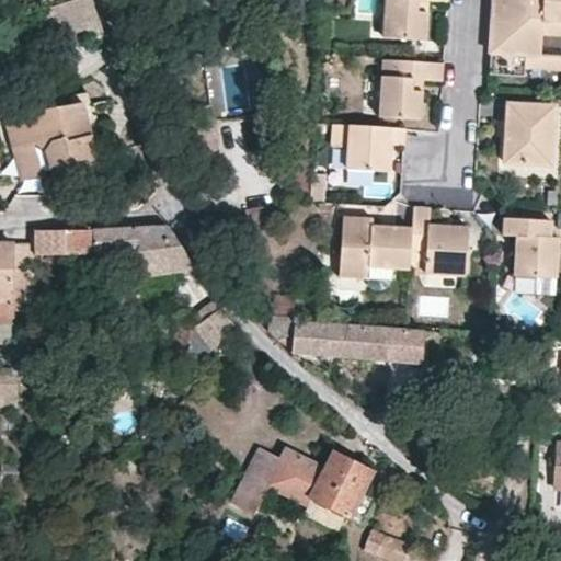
[(4,0),(8,12),(50,0),(4,0)]
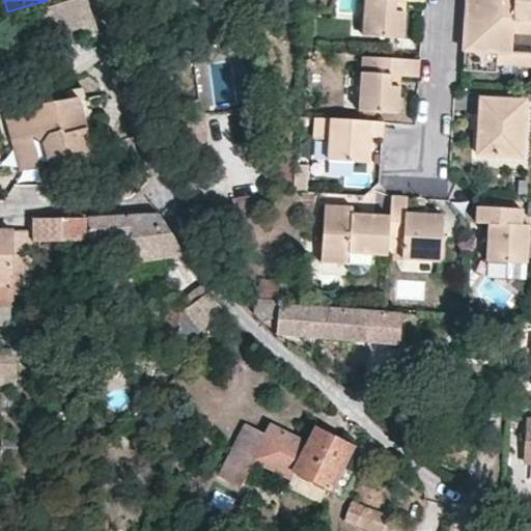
[(80,27),(101,38),(86,0),(72,0),(44,7),(51,35),(80,27)]
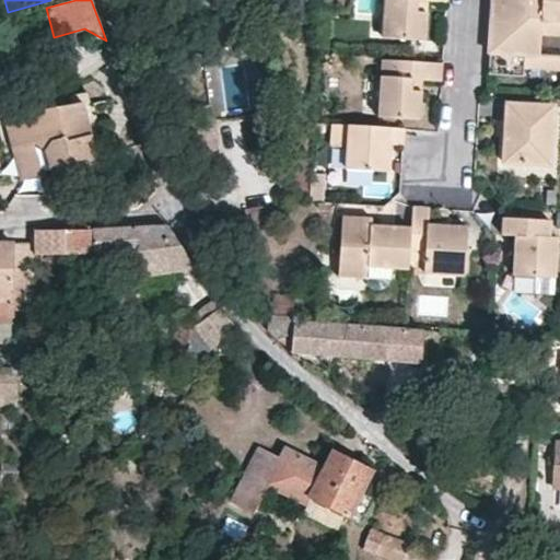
[(388,0),(387,19),(430,22),(431,3),(423,3),(423,0),(388,0)]
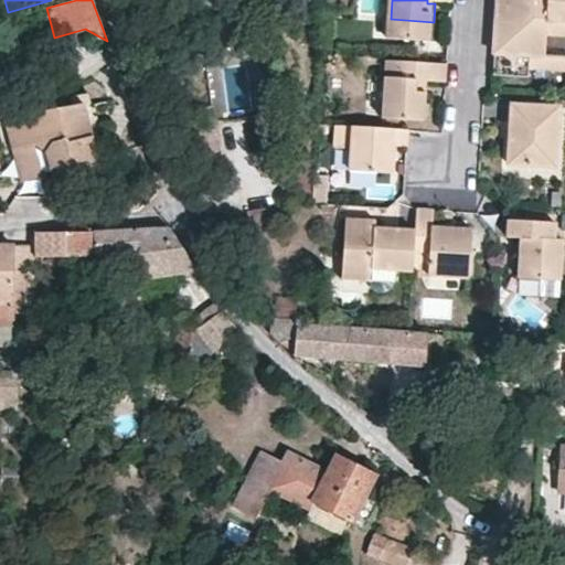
[(531,14),(531,0),(498,0),(493,70),(533,72),(533,65),(534,52),(564,54),(564,0),(545,0),(544,16),(531,14)]
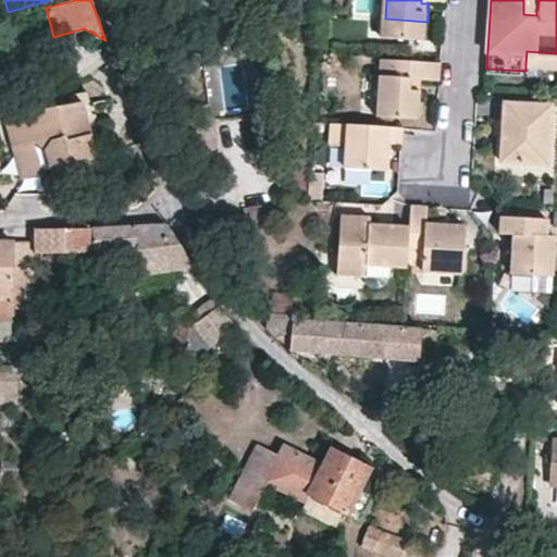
[(556,65),(556,53),(527,51),(525,64),(556,65)]
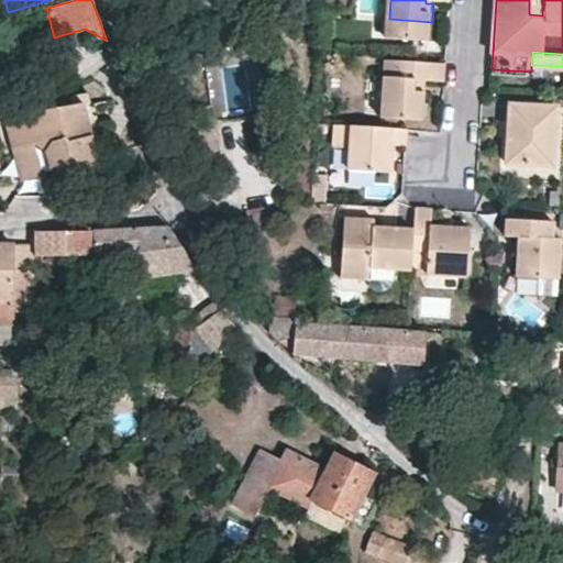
[(428,73),(444,75),(445,57),(388,53),(385,110),(426,112),(427,87),(420,87),(421,73),(428,73)]
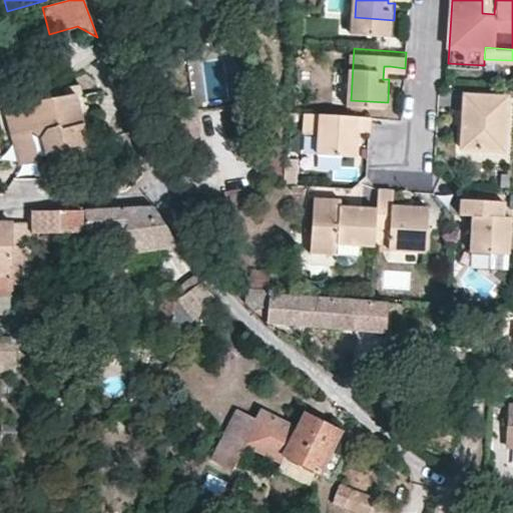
[(462,144),(504,147),(508,94),(465,91),(462,144)]
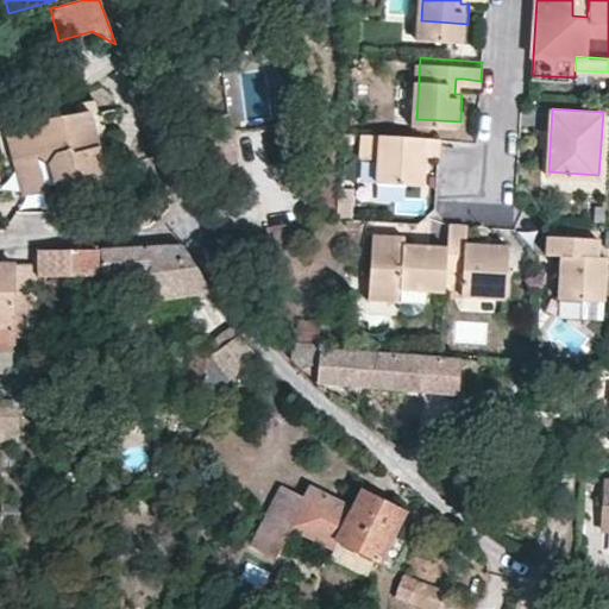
[(20,163),(38,157),(42,157),(50,162),(58,187),(106,174),(87,110),(12,131),(20,163)]
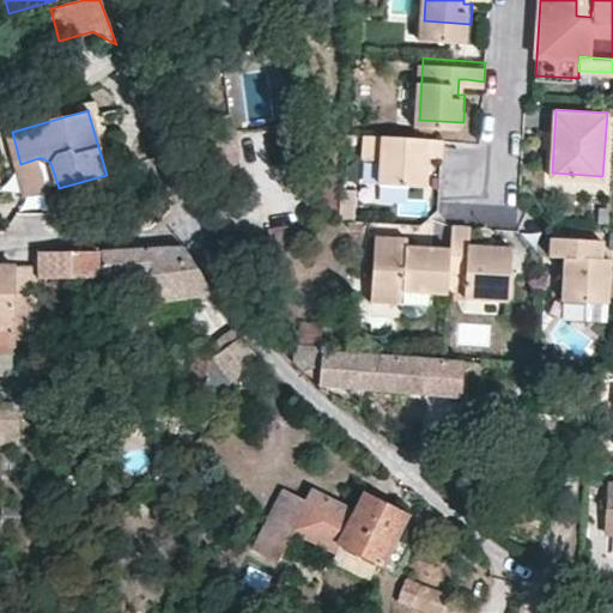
[(423,153),(441,155),(443,135),(381,131),(377,180),(420,183),(423,153)]
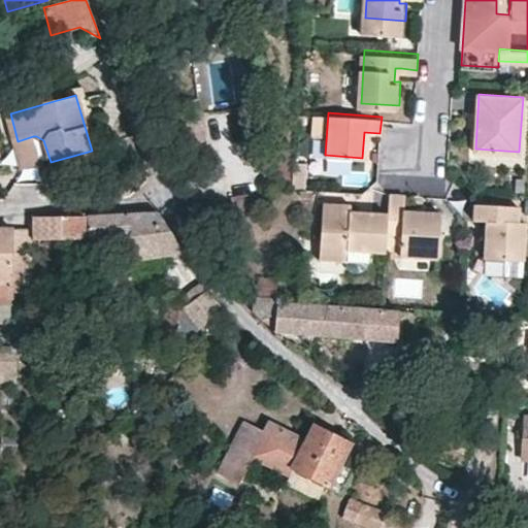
[(33,136),(18,141),(25,167),(40,162),(33,136)]
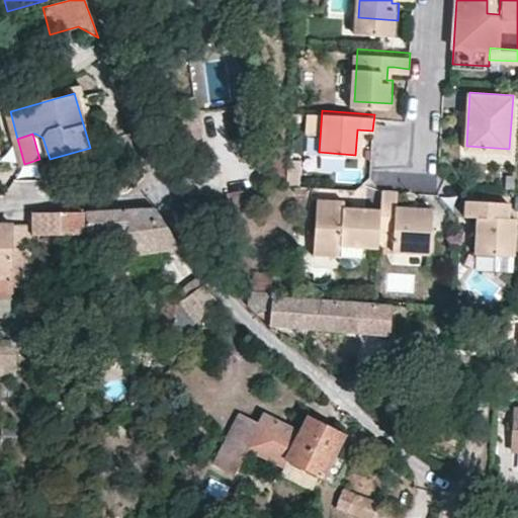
[(112,191),(126,191),(126,179),(112,179),(112,191)]
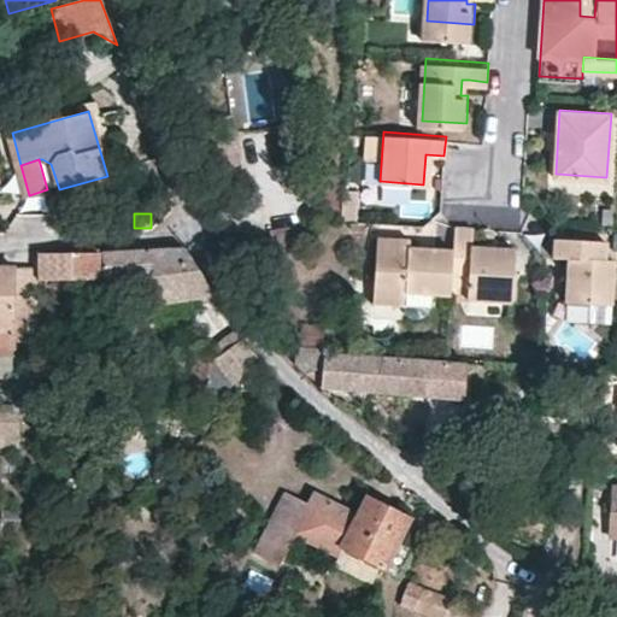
[(472,227),(454,225),(453,247),(451,283),(468,285),(468,299),(511,300),(513,246),(470,244),(472,227)]
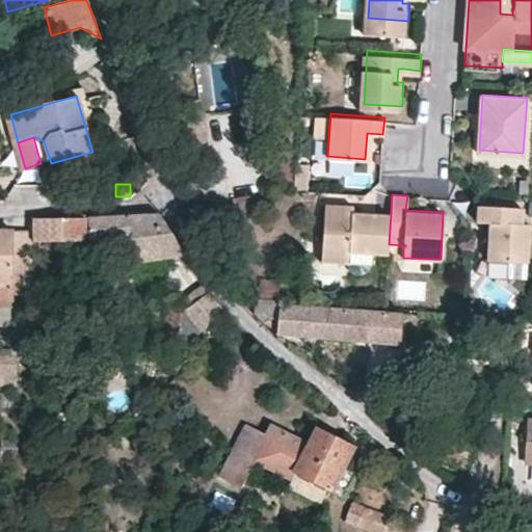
[(487,257),(526,259),(529,220),(520,220),(521,204),(479,202),(478,219),(489,220),(487,257)]
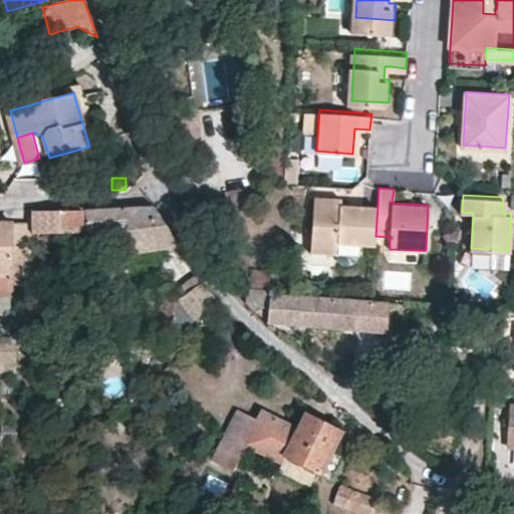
[(359,245),(359,248),(374,249),(375,236),(377,206),(337,204),(338,198),(314,196),(310,252),(337,254),(338,243),(359,245)]
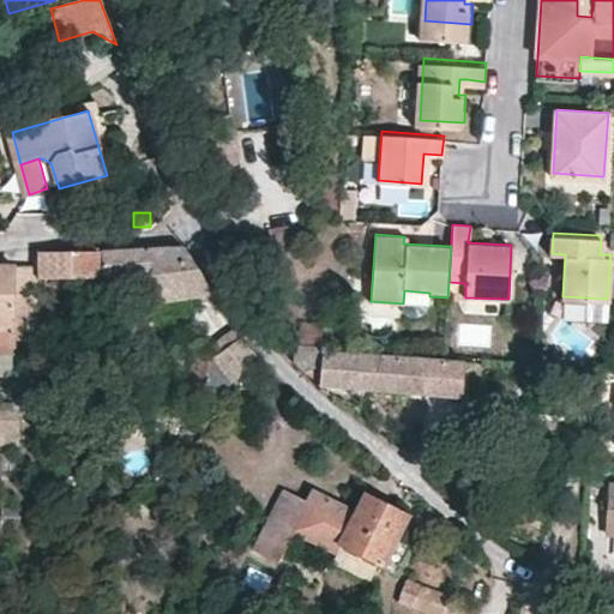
[(149,247),(102,251),(103,276),(156,275),(169,299),(214,293),(190,254),(181,245),(149,247)]
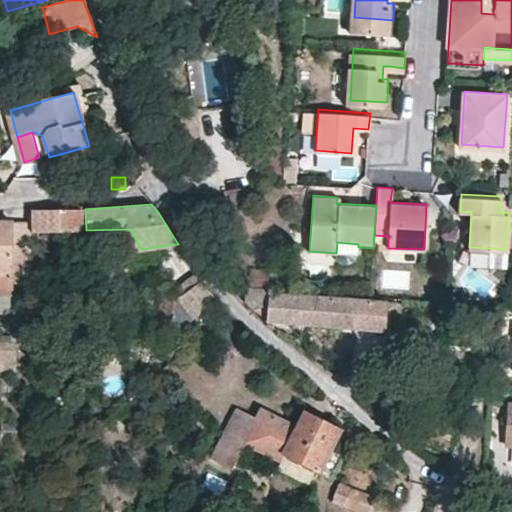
[(62,209),(31,209),(31,221),(31,230),(86,230),(85,209),(62,209)]
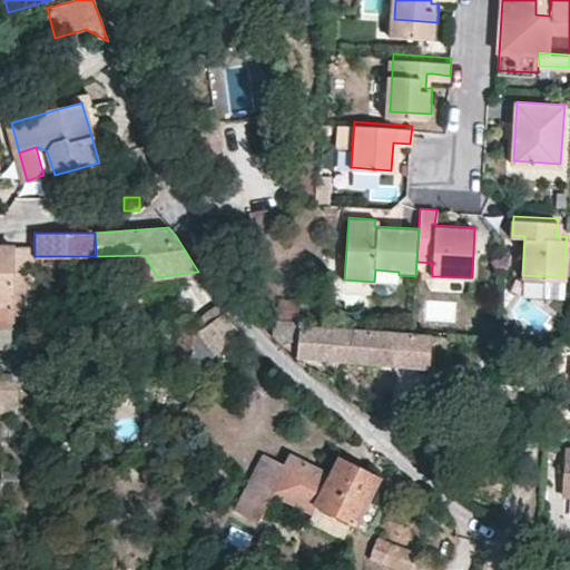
[(35,256),(35,246),(0,246),(0,314),(37,314),(35,256)]
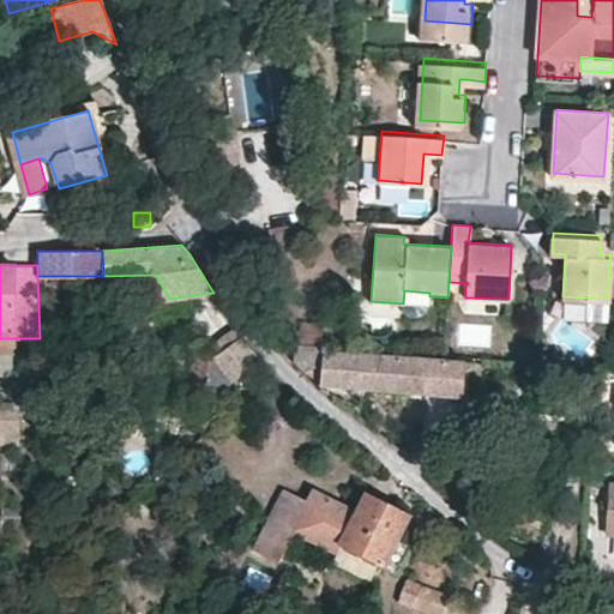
[(404,290),(403,304),(428,305),(429,293),(404,290)]
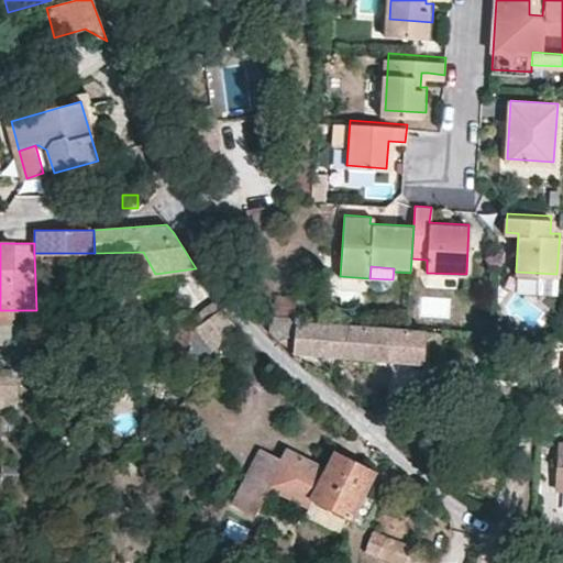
[(223,308),(203,280),(195,324),(195,327),(196,326),(223,308)]
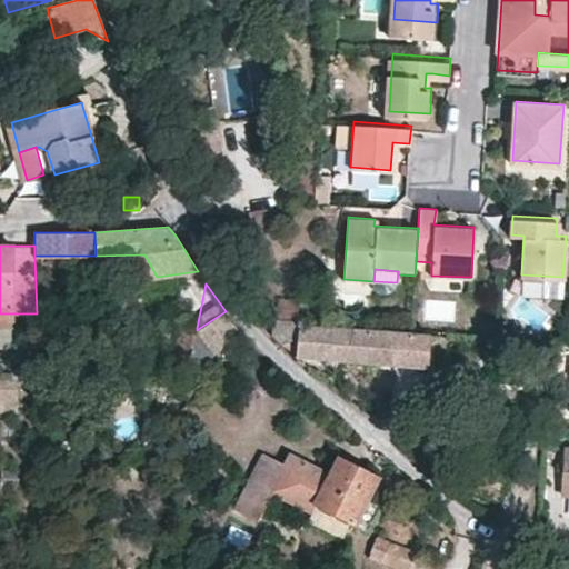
[(215,352),(242,333),(226,311),(198,329),(215,352)]
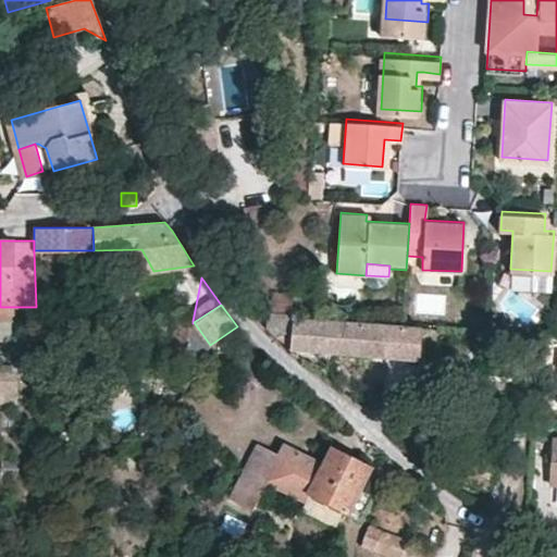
[(418,358),(420,326),(296,319),(296,316),(267,314),(263,322),(279,337),(291,349),(292,350),(418,358)]
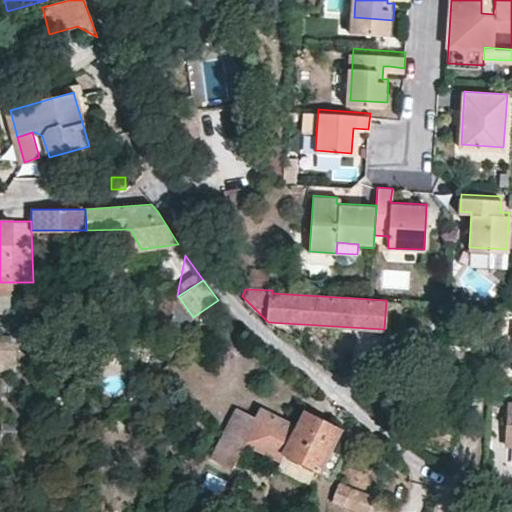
[(156,329),(170,331),(177,297),(177,295),(164,291),(156,329)]
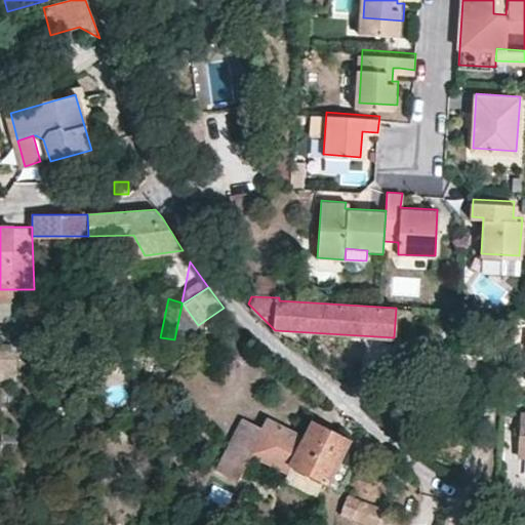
[(0,379),(15,380),(16,342),(0,342),(0,379)]
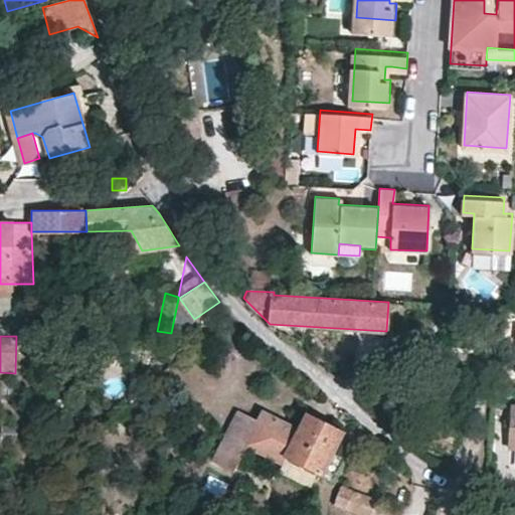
[(255,422),(236,413),(220,445),(240,454),(246,444),(284,463),(286,458),(298,432),(261,412),(255,422)]
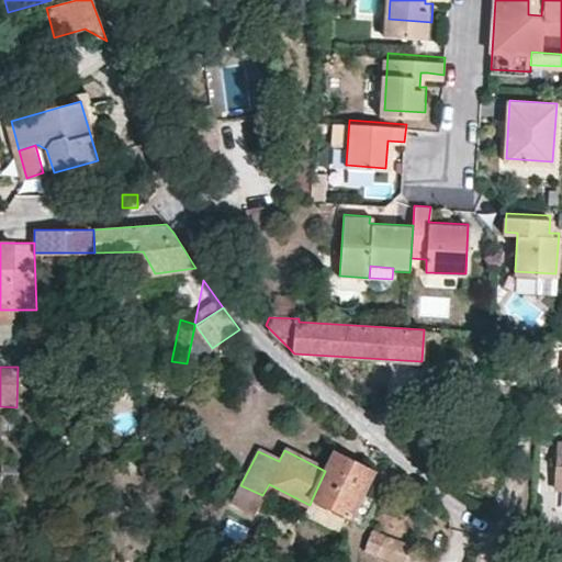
[(325,471),(312,499),(348,519),(358,499),(373,470),(336,451),(325,471)]
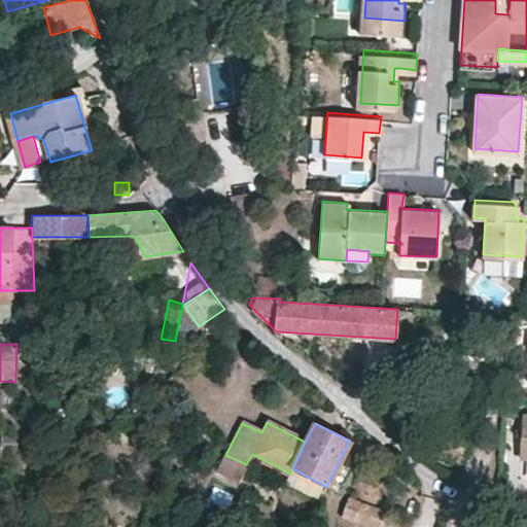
[(246,464),(225,455),(218,470),(238,481),(246,464)]
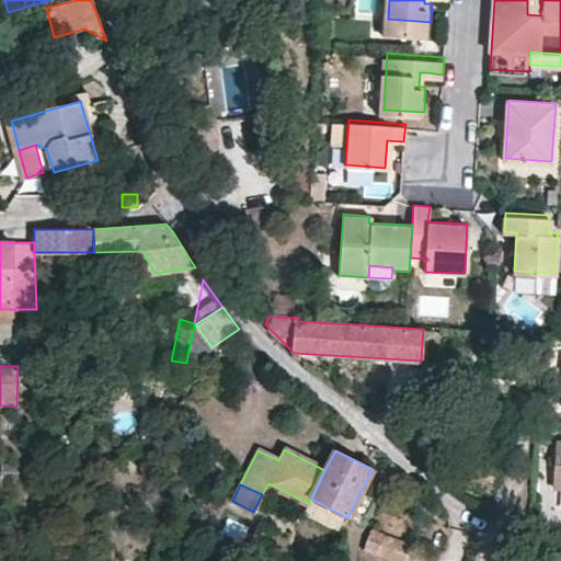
[(368,504),(357,499),(347,518),(358,524),(368,504)]
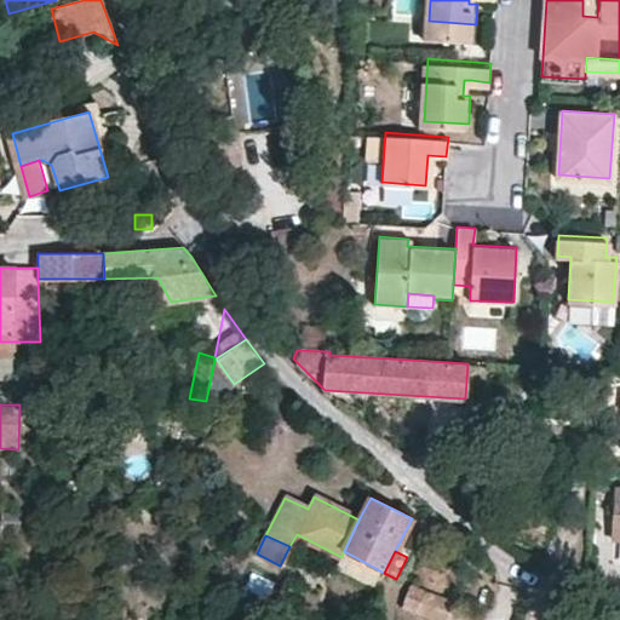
[(452,602),(425,591),(419,603),(447,614),(452,602)]
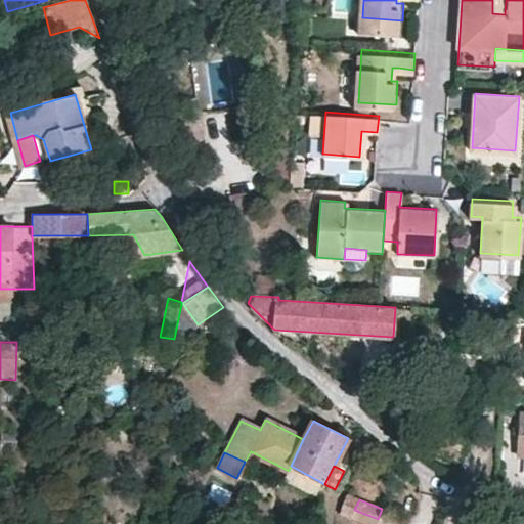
[(375,523),(378,519),(354,510),(352,516),(373,523),(375,523)]
